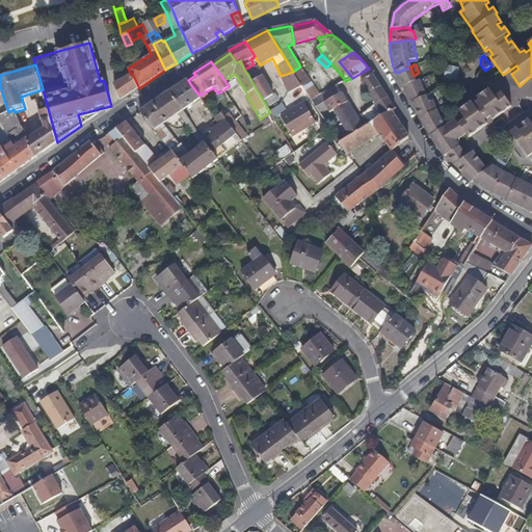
[(457,81),(459,69),(447,65),(444,78),(457,81)]
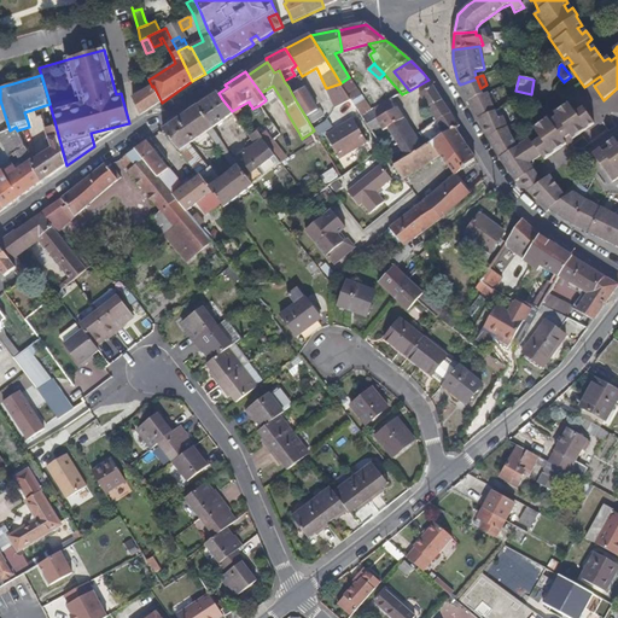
[(361,94),(349,77),(340,83),(345,91),(351,100),(361,94)]
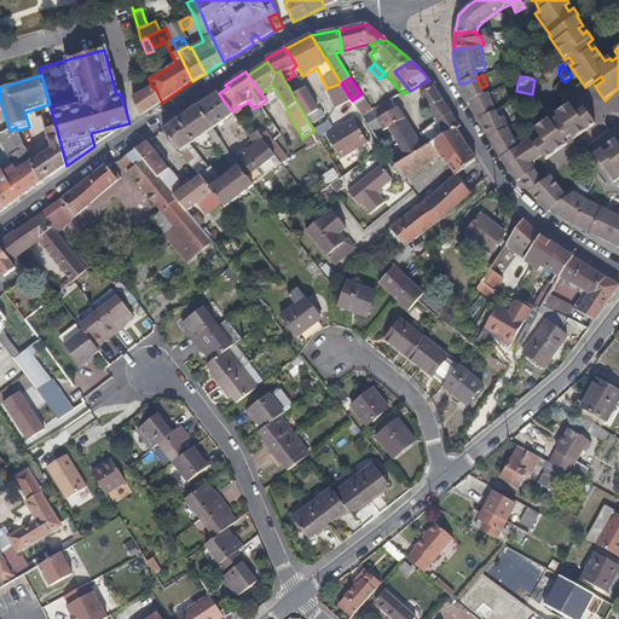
[(481,88),(478,79),(461,85),(463,90),(468,99),(469,102),(484,96),(481,88)]
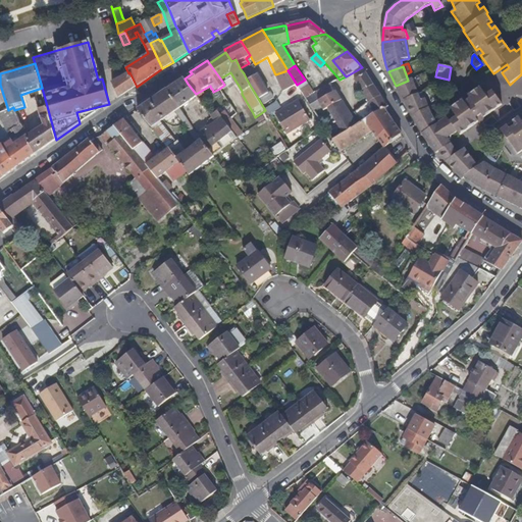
[(247,80),(257,74),(253,68),(244,73),(247,80)]
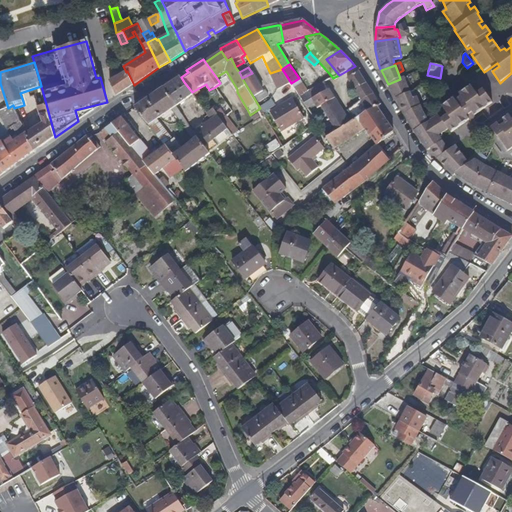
[(134,85),(127,71),(126,72),(114,78),(110,81),(117,96),(134,85)]
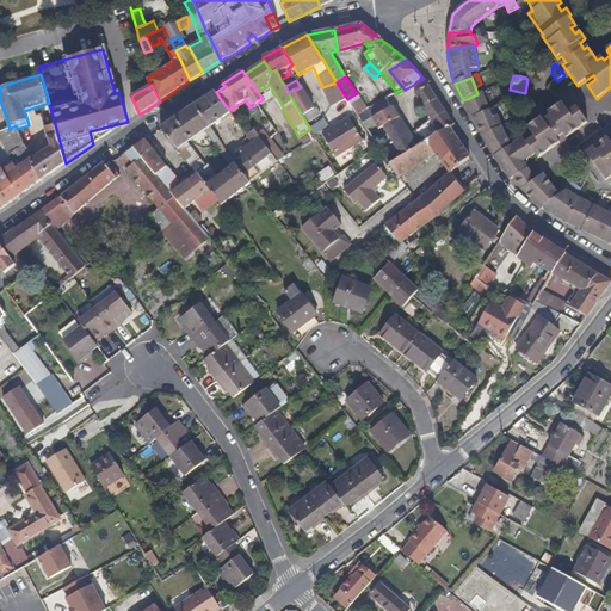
[(312,99),(303,85),(301,87),(309,100),(312,99)]
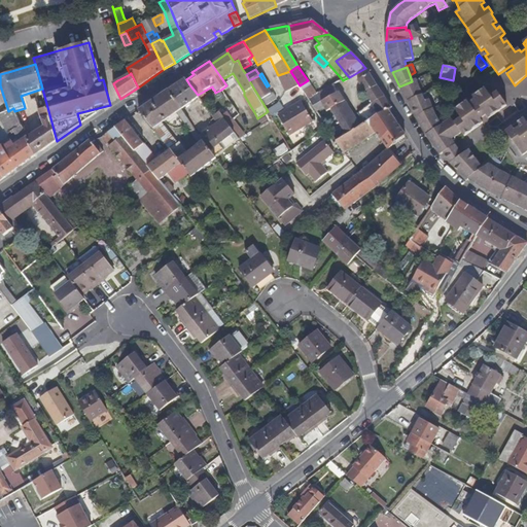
[(377,85),(370,73),(357,80),(365,93),(377,85)]
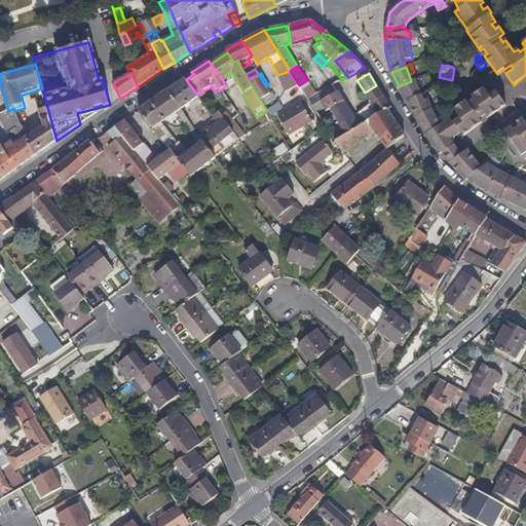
[(266,86),(259,75),(249,80),(253,87),(261,101),(270,94),(266,86)]
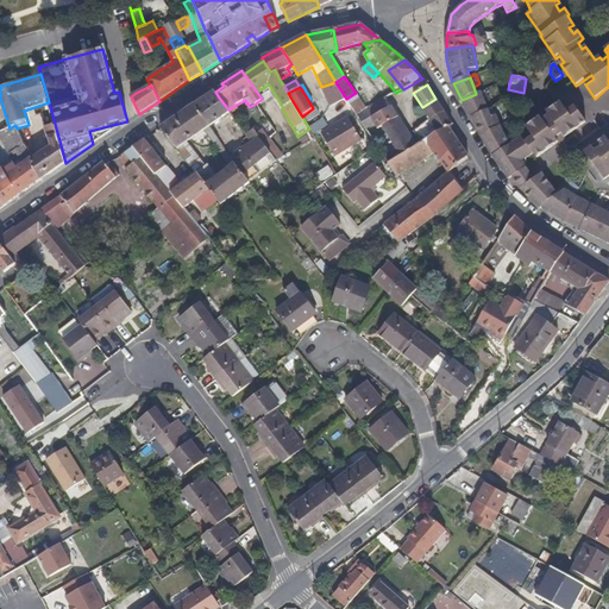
[(346,99),(340,89),(333,94),(326,98),(331,107),(346,99)]
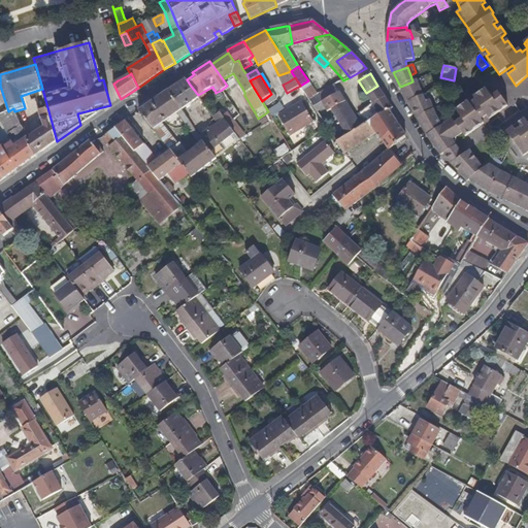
[(198,95),(190,85),(187,79),(169,91),(184,109),(200,97),(198,95)]
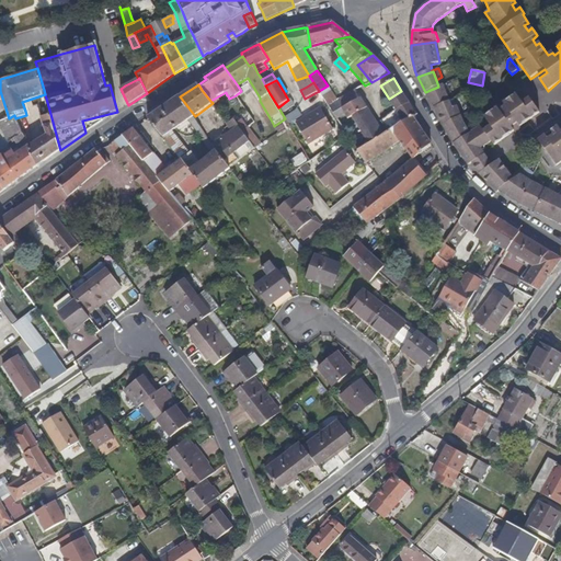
[(333,114),(361,98),(354,90),(338,100),(328,86),(319,91),(333,114)]
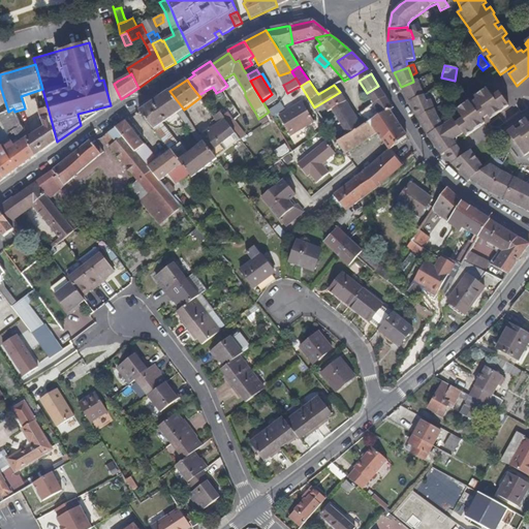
[(466,137),(483,125),(480,122),(488,116),(490,120),(509,106),(499,93),(493,97),(487,89),(474,98),(476,100),(471,104),(469,101),(457,111),(463,119),(457,124),(454,120),(443,126),(439,119),(434,111),(435,110),(431,100),(427,101),(425,96),(417,81),(414,82),(413,82),(401,87),(405,93),(409,101),(413,111),(416,118),(428,135),(441,156),(445,153),(457,146),(452,138),(455,136),(456,138),(463,133),(466,137)]
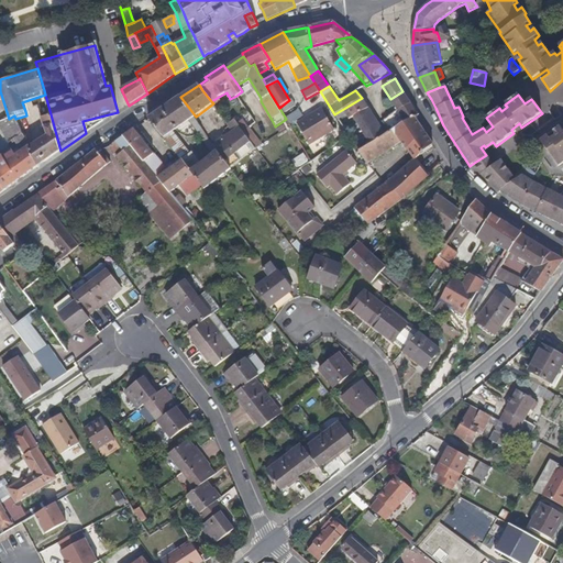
[(412,119),(415,118),(418,117),(411,103),(403,91),(390,99),(397,110),(382,121),(390,133),(412,119)]
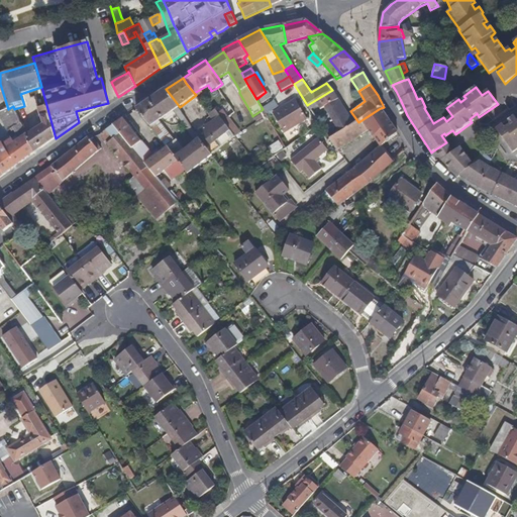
[(211,154),(199,138),(185,150),(176,139),(175,140),(159,121),(175,111),(182,122),(189,132),(190,134),(194,131),(180,108),(180,107),(166,89),(137,108),(168,146),(179,161),(189,174),(212,156),(211,154)]
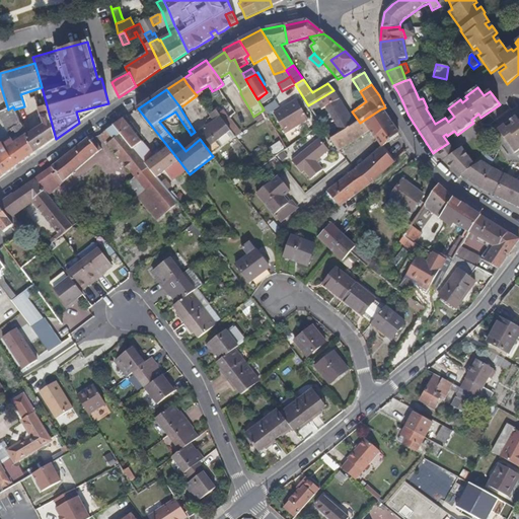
[(349,114),(340,99),(334,90),(308,105),(312,110),(316,108),(319,105),(321,110),(326,107),(341,134),(356,125),(349,114)]
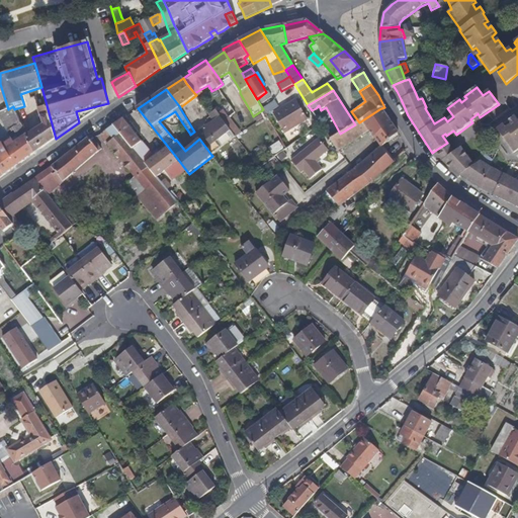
[(260,104),(272,98),(268,91),(266,92),(257,99),(260,104)]
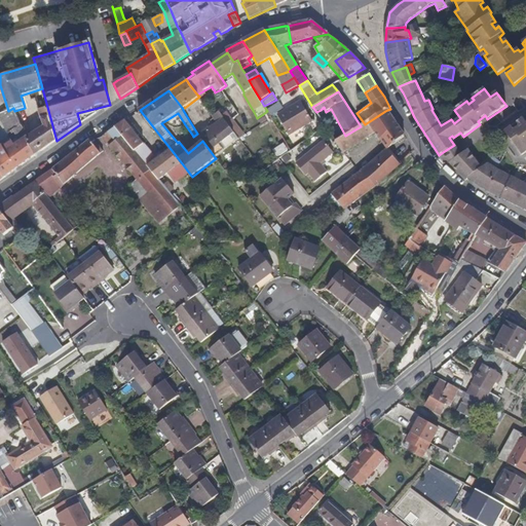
[(288,112),(302,103),(301,101),(286,110),(288,112)]
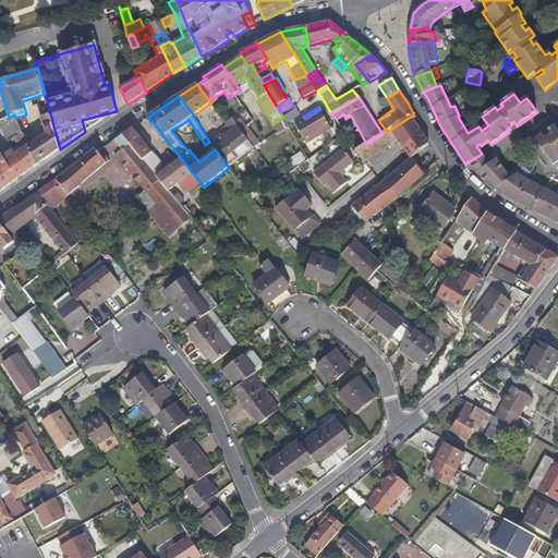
[(307,144),(331,129),(320,109),(305,119),(303,117),(294,122),(307,144)]
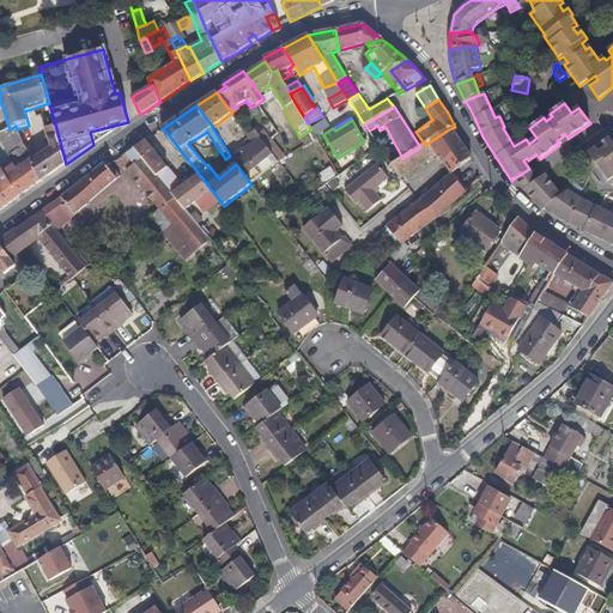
[(66,164),(55,125),(46,128),(48,138),(49,140),(52,149),(49,150),(31,161),(41,182),(66,164)]
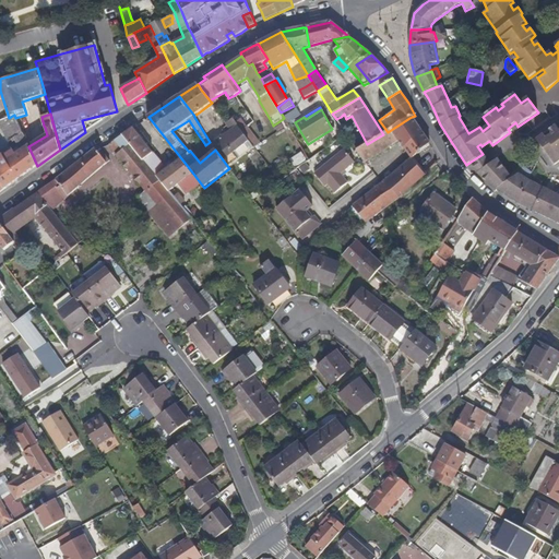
[(15,118),(14,115),(9,118),(0,120),(0,125),(9,142),(16,137),(23,134),(22,132),(15,118)]
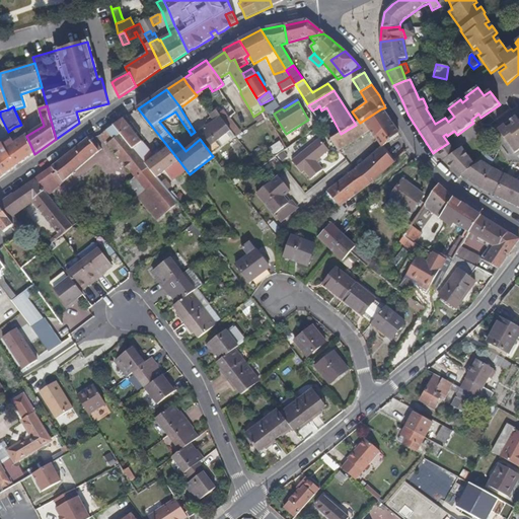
[(345,147),(370,131),(388,118),(385,114),(382,108),(380,109),(360,123),(356,125),(341,134),(330,140),(339,151),(345,147)]
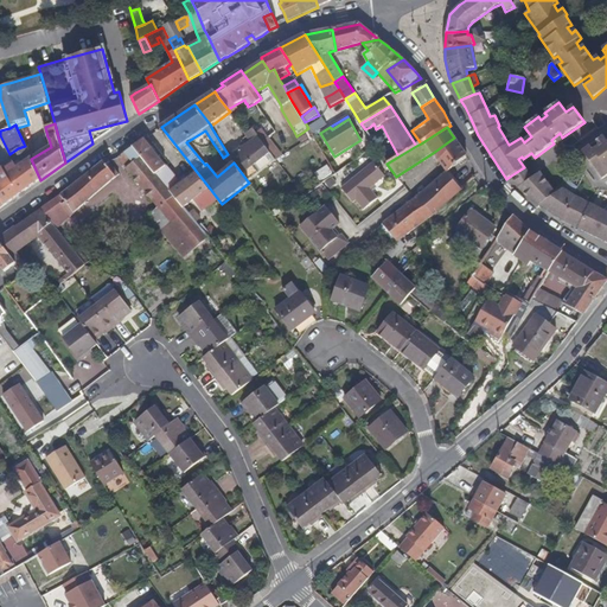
[(314,138),(308,128),(304,132),(310,141),(314,138)]
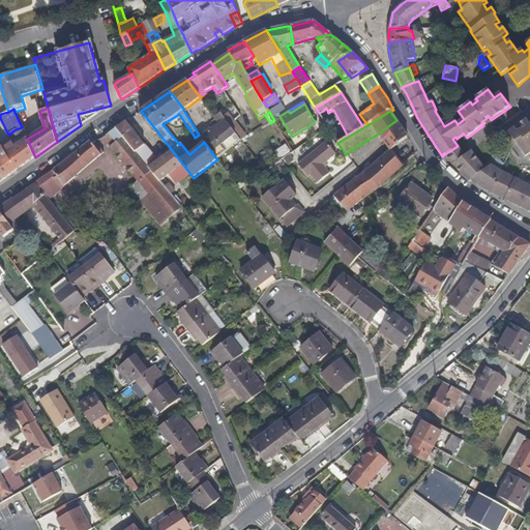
[(240,139),(230,124),(221,113),(215,117),(218,121),(219,123),(215,126),(201,138),(204,142),(216,158),(226,151),(240,139)]
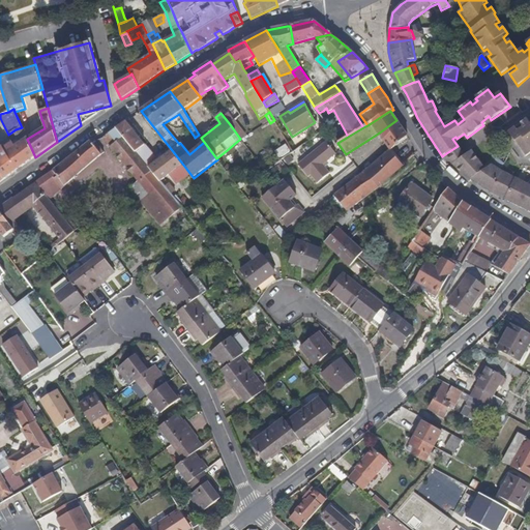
[(491,120),(489,116),(481,122),(483,125),(486,124),(488,127),(491,125),(494,123),(491,120)]
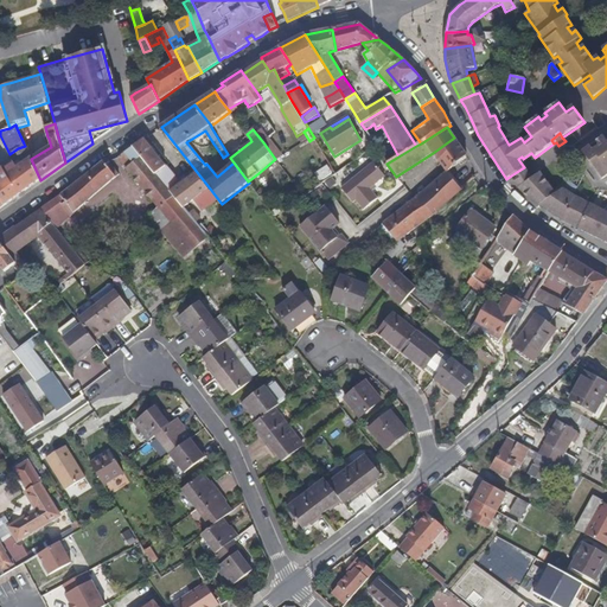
[(572,148),(579,142),(574,135),(566,141),(562,144),(564,147),(572,148)]
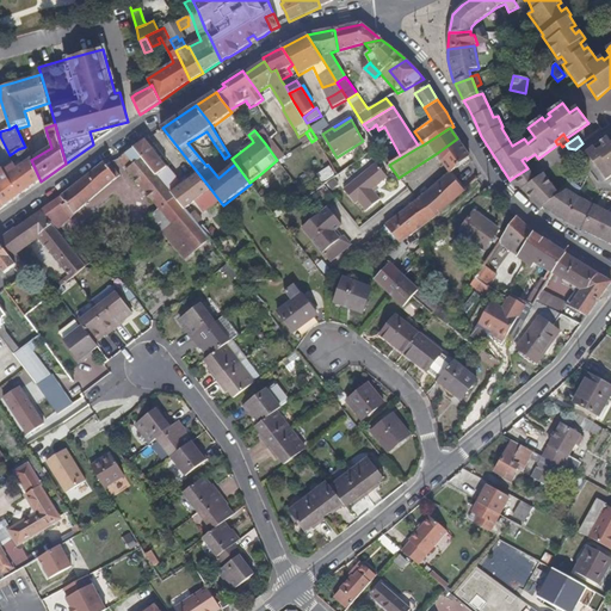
[(440,161),(462,146),(457,139),(436,154),(440,161)]
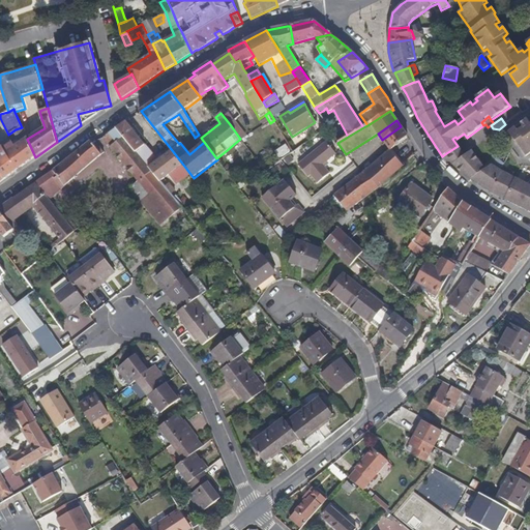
[(529,123),(527,120),(521,124),(524,128),(519,131),(516,127),(508,133),(526,156),(529,153),(529,123)]
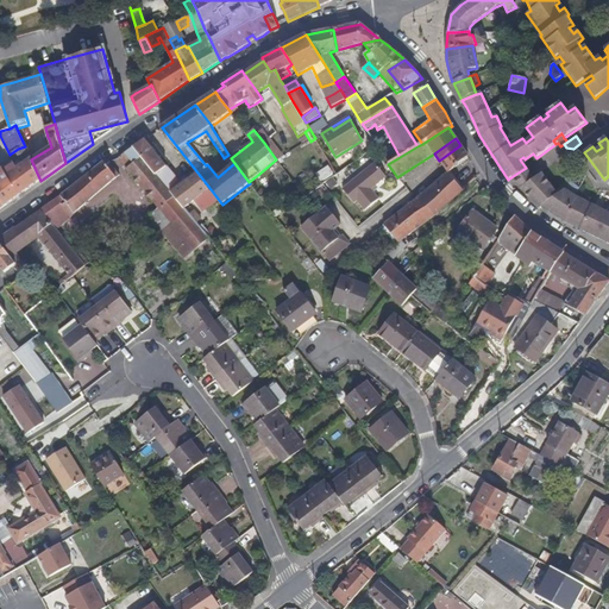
[(167,167),(145,139),(135,148),(157,175),(167,167)]
